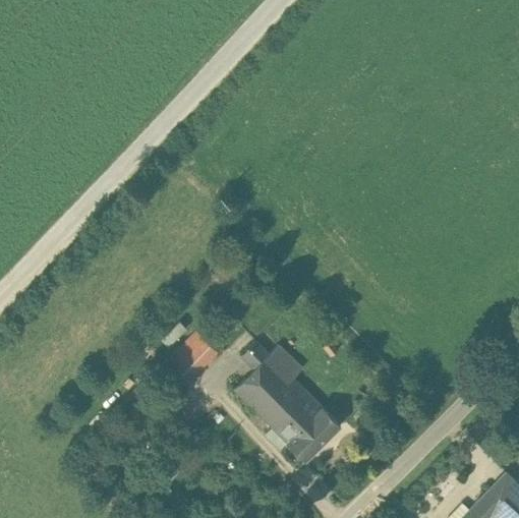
[(198,333),(172,359),(192,380),(219,352),(198,333)]
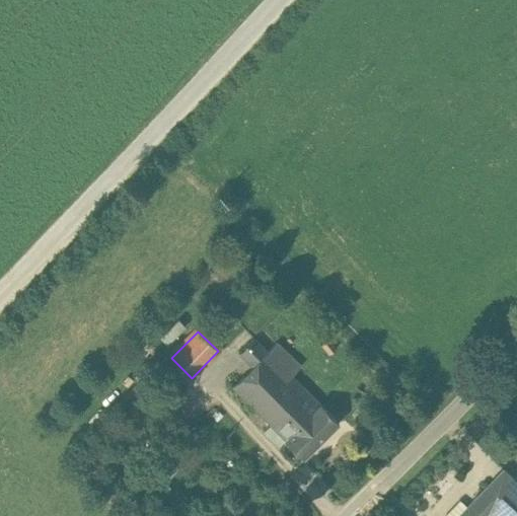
[(322,407),(256,342),(242,355),(255,369),(235,389),(288,442),(287,442),(306,460),(342,425),(322,407)]
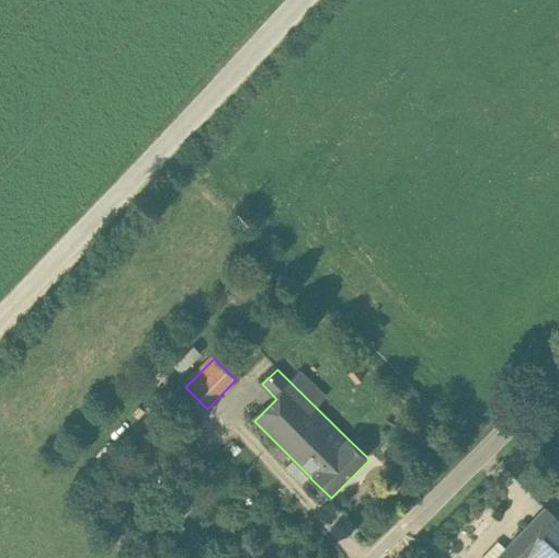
[(558,521),(546,509),(529,526),(546,543),(549,546),(558,535),(558,521)]
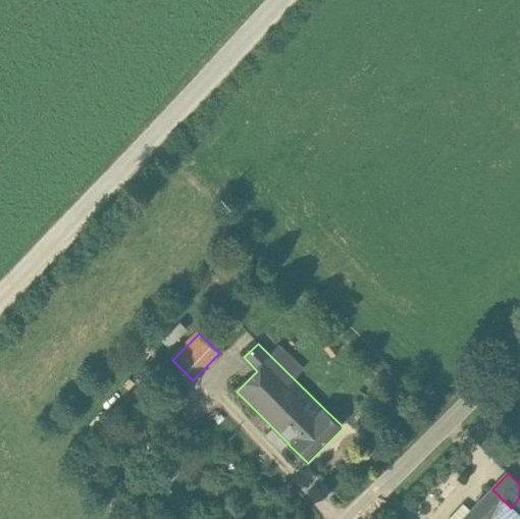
[(492,489),(464,518),(495,518),(508,505),(492,489)]
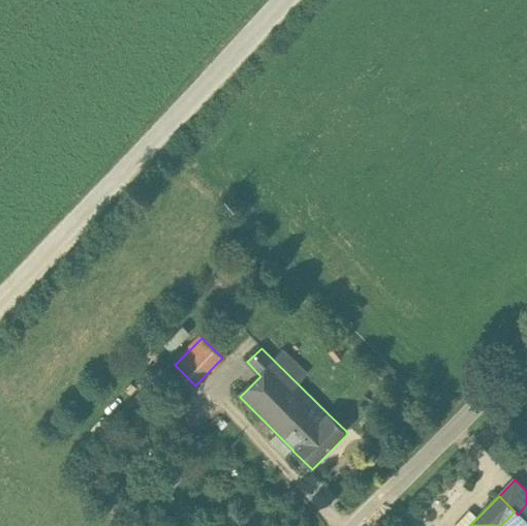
[(526,504),(518,515),(526,523),(526,504)]
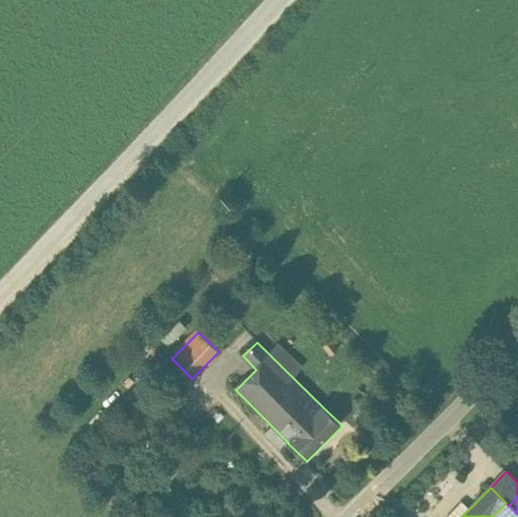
[(517,514),(509,506),(506,503),(493,516),(517,516),(517,514)]
